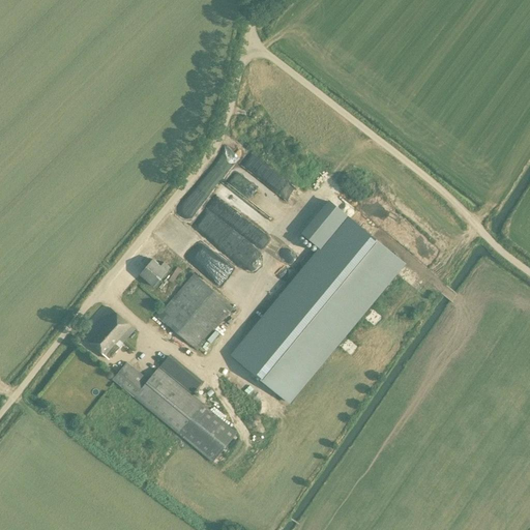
[(243,194),(254,174),(240,167),(230,186),(243,194)]
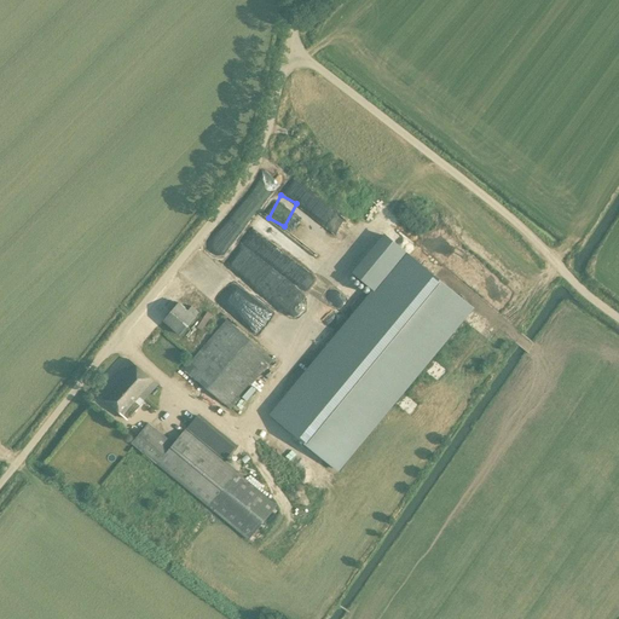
[(250,230),(313,271),(322,258),(260,215),(250,230)]
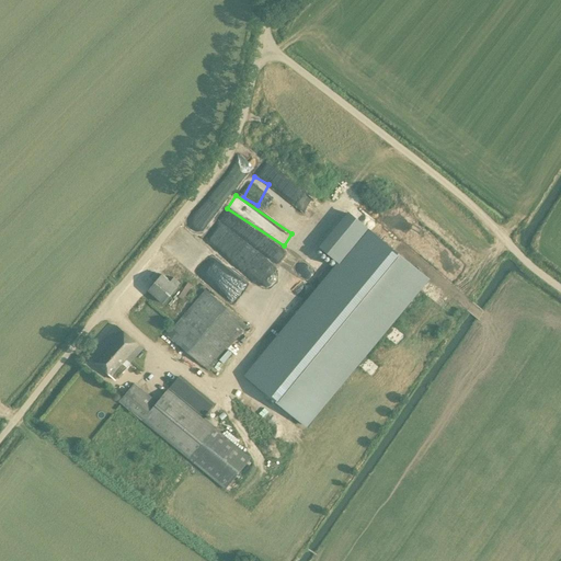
[(338,262),(243,376),(306,428),(430,279),(347,212),(318,245),(338,262)]
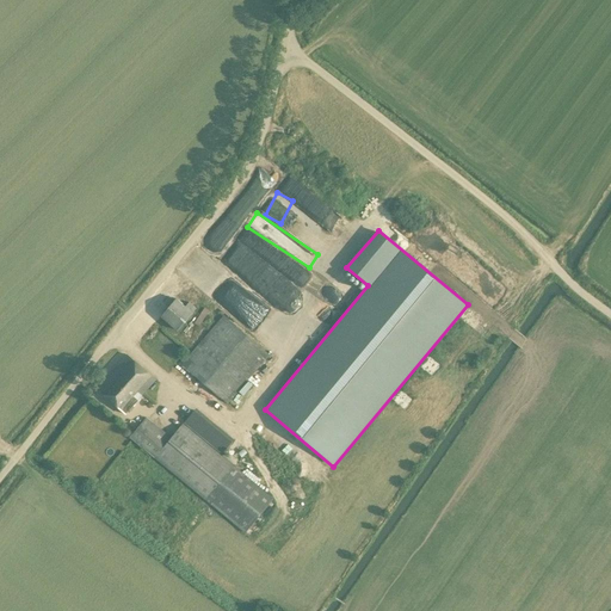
[(176,298),(160,316),(178,332),(193,314),(192,313),(196,309),(189,302),(185,307),(176,298)]
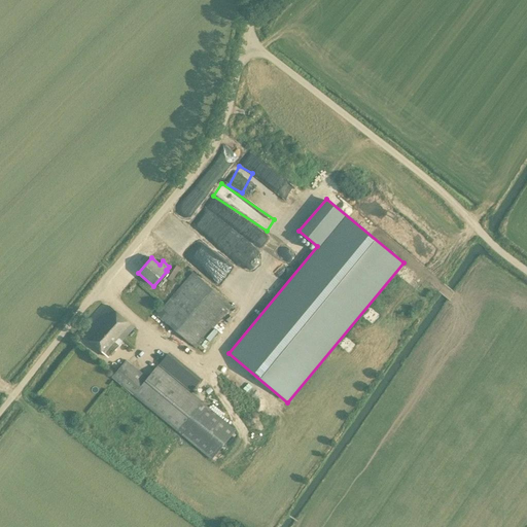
[(196,349),(232,307),(192,272),(155,315),(196,349)]
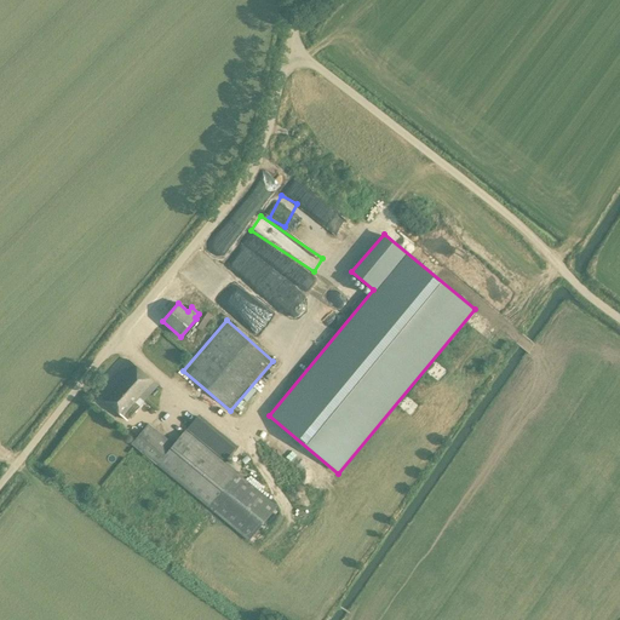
[(126,420),(138,406),(139,407),(141,405),(159,385),(130,360),(99,395),(126,420)]
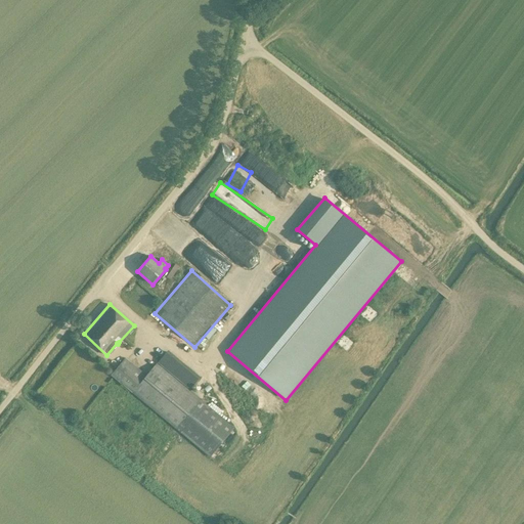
[(158,363),(190,390),(201,378),(168,350),(158,363)]
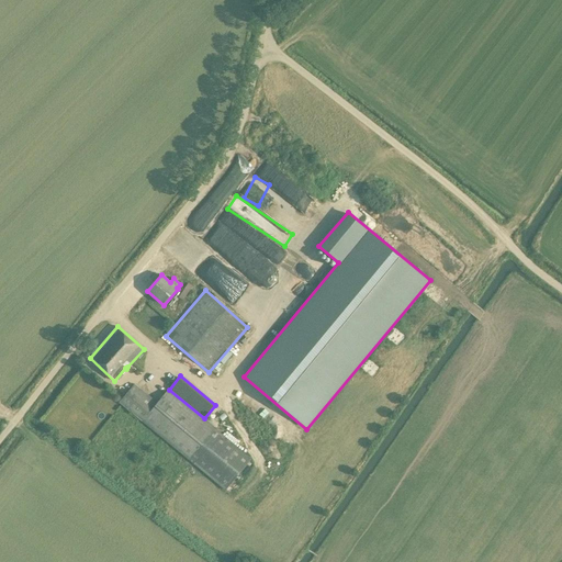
[(134,384),(119,403),(225,491),(251,459),(168,390),(157,403),(134,384)]
